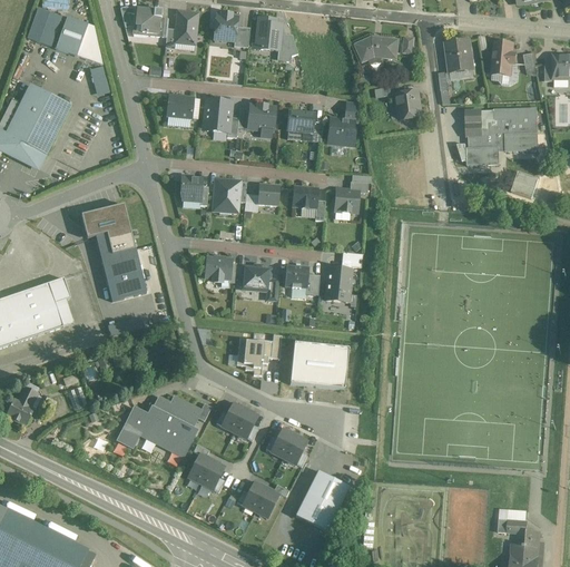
[(120,7),(121,11),(125,23),(130,22),(127,6),(120,7)]
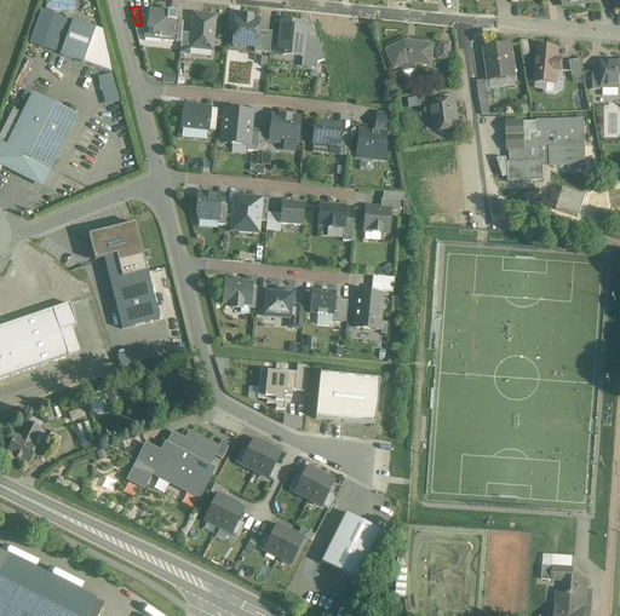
[(148,7),(147,10),(144,35),(181,40),(183,19),(182,19),(173,18),(171,36),(154,35),(155,28),(148,27),(149,10),(167,11),(167,9),(148,7)]
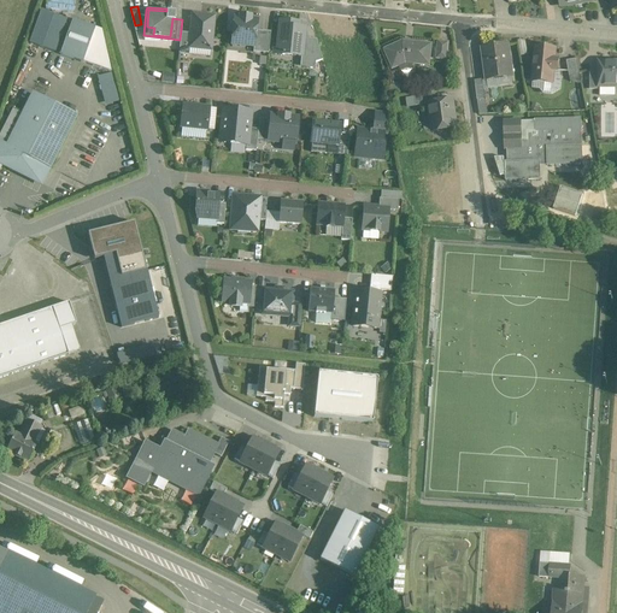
[(42,9),(39,18),(30,41),(53,48),(65,16),(42,9)]
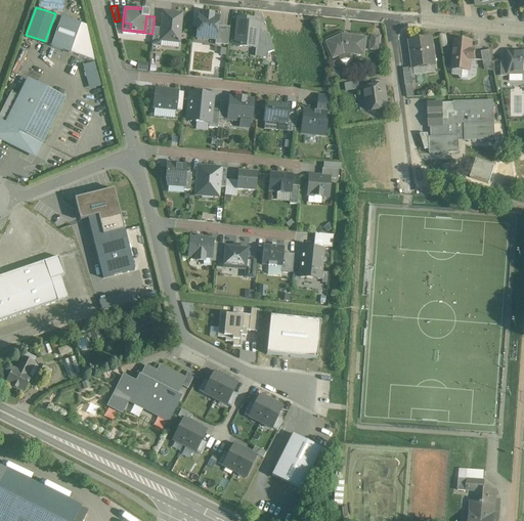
[(130,29),(143,31),(144,31),(146,15),(148,15),(148,8),(142,7),(141,7),(141,9),(126,8),(125,23),(131,24),(130,29)]
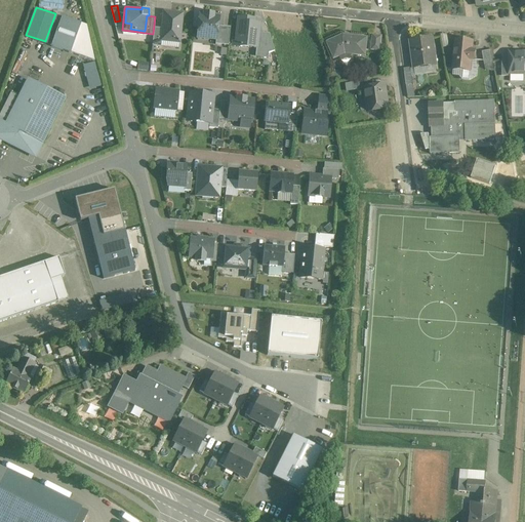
[(178,46),(179,32),(182,12),(164,10),(161,38),(161,39),(161,44),(178,46)]
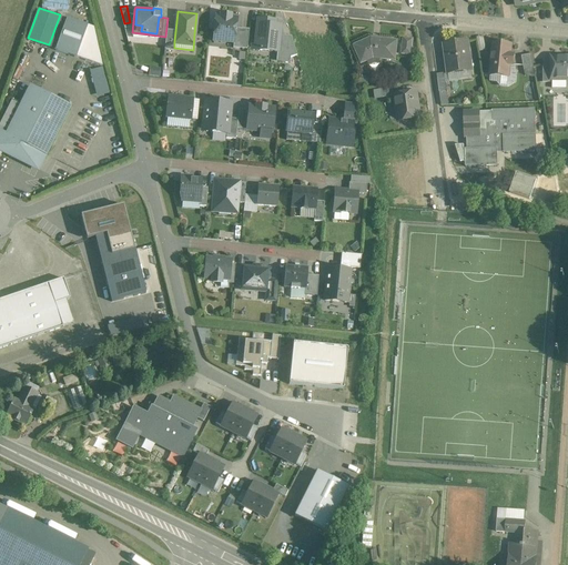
[(236,17),(233,17),(230,16),(230,12),(222,12),(221,16),(215,14),(213,38),(234,40),(236,17)]
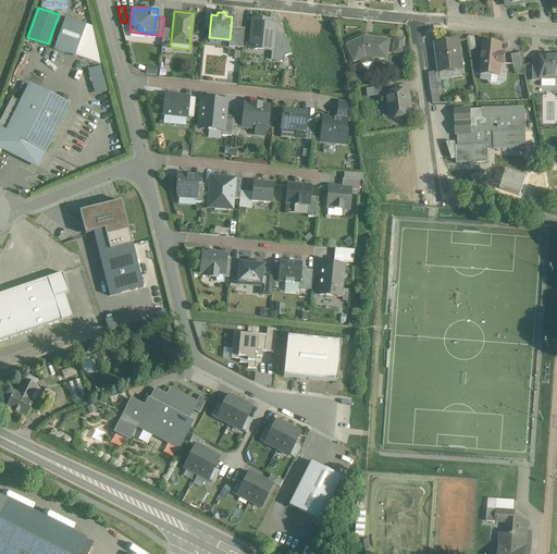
[(99,60),(93,24),(63,14),(53,46),(98,61),(99,60)]
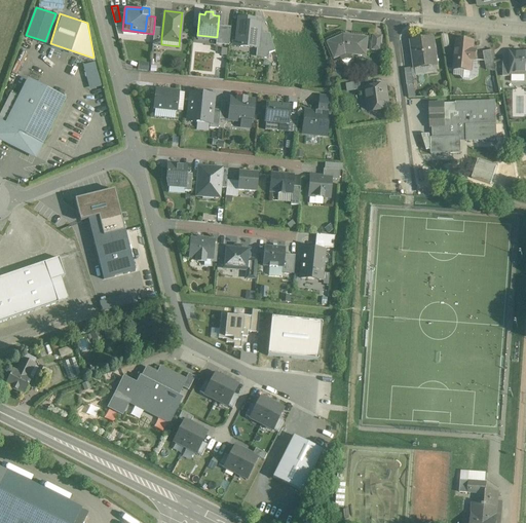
[(239,15),(237,32),(237,33),(236,40),(240,40),(240,44),(257,46),(259,22),(254,21),(255,17),(239,15)]
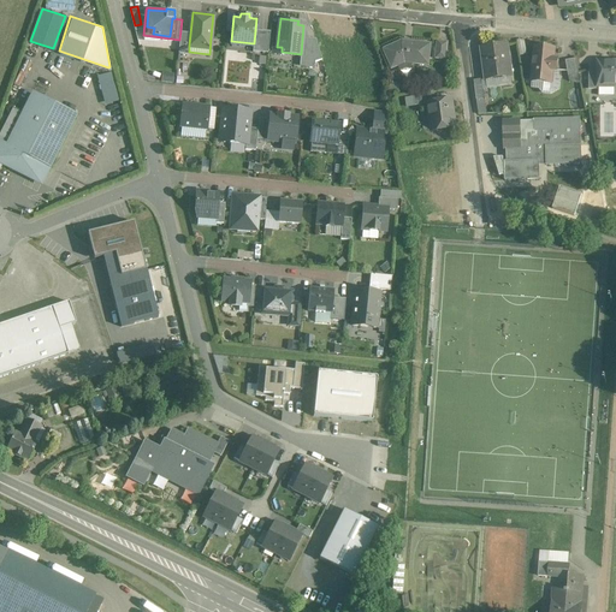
[(256,28),(255,34),(254,43),(253,43),(253,49),(267,51),(270,29),(256,28)]
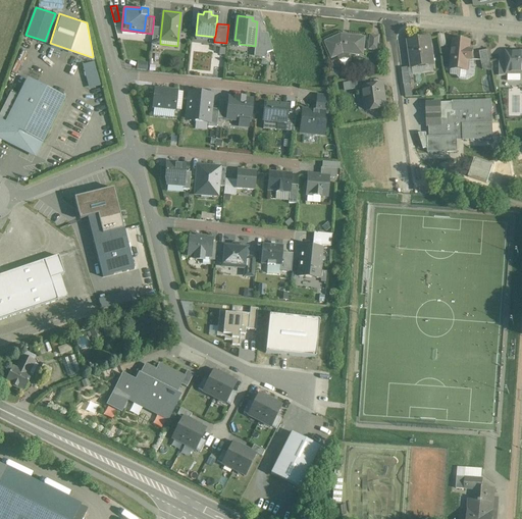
[(153,26),(151,44),(159,44),(160,44),(160,39),(160,38),(161,27),(153,26)]
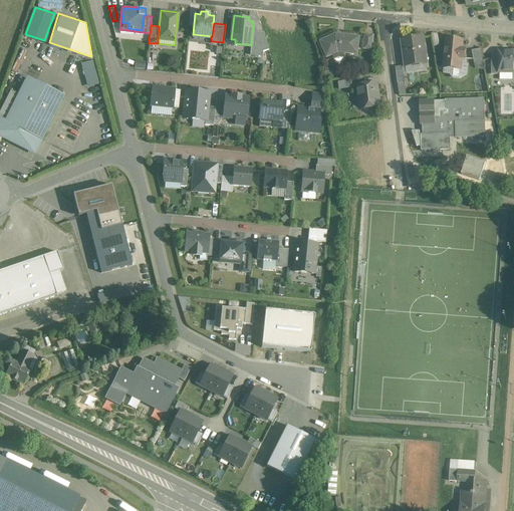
[(263,31),(258,30),(253,30),(251,45),(250,52),(262,53),(262,50),(268,48),(263,31)]
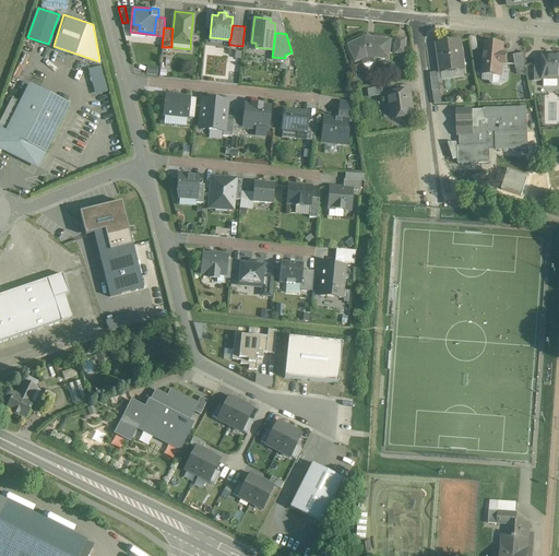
[(365,35),(359,37),(348,43),(355,59),(361,57),(361,56),(367,54),(369,54),(369,55),(388,57),(388,56),(390,38),(365,35)]
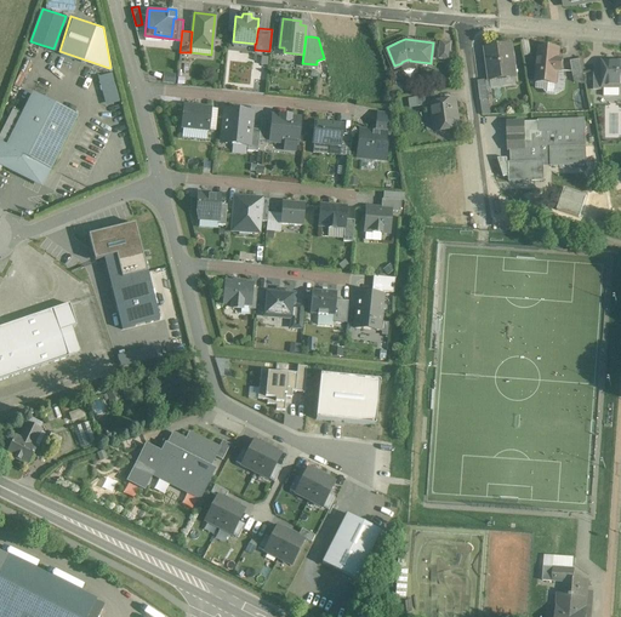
[(449,57),(450,47),(450,40),(442,39),(439,56),(449,57)]
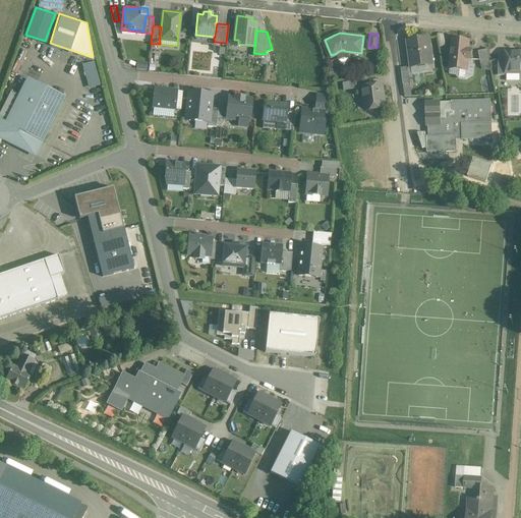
[(410,65),(427,63),(432,62),(428,36),(407,39),(410,65)]
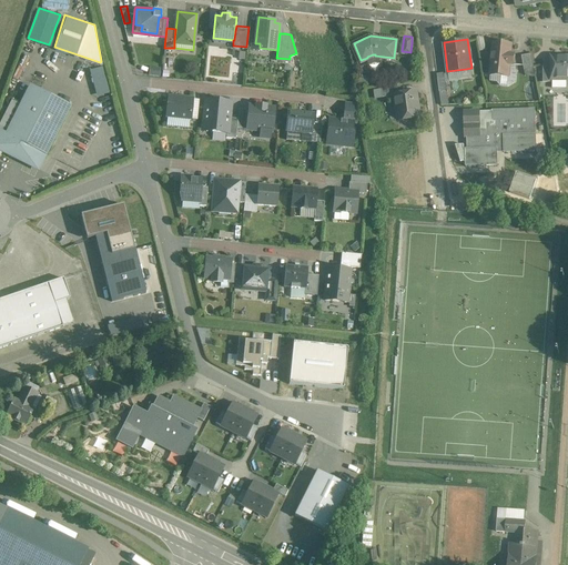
[(509,62),(511,63),(513,63),(513,62),(514,53),(510,52),(511,42),(493,40),(493,41),(489,72),(508,74),(509,62)]
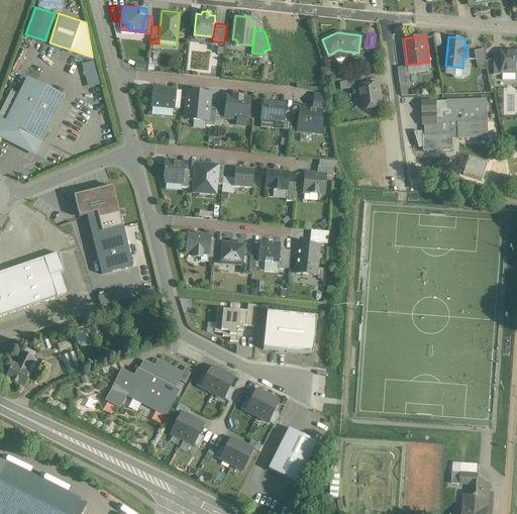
[(477,62),(484,61),(486,60),(484,46),(475,48),(477,62)]
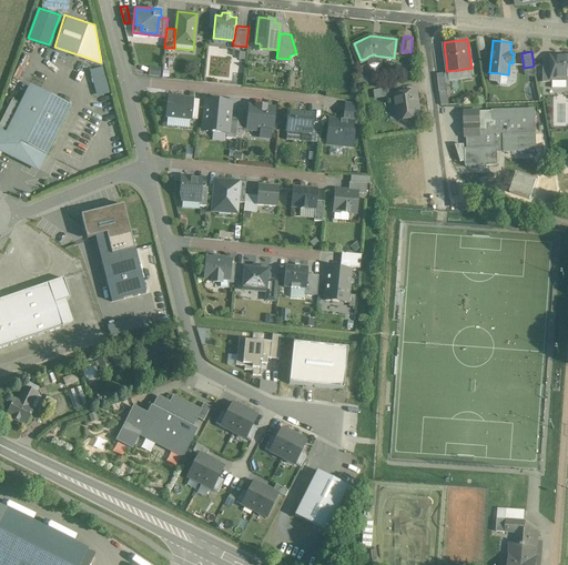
[(551,77),(565,77),(567,76),(567,54),(554,54),(551,54),(551,77)]
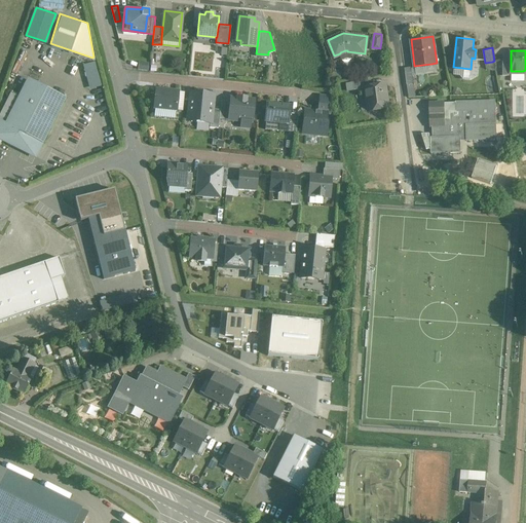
[(511,58),(508,58),(502,58),(502,71),(502,74),(508,74),(512,74),(512,73),(512,71),(511,71),(511,58)]
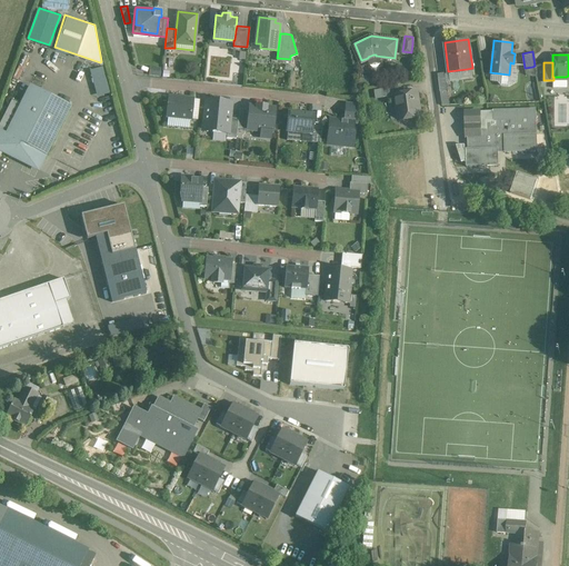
[(91,67),(97,95),(110,91),(103,65),(91,67)]
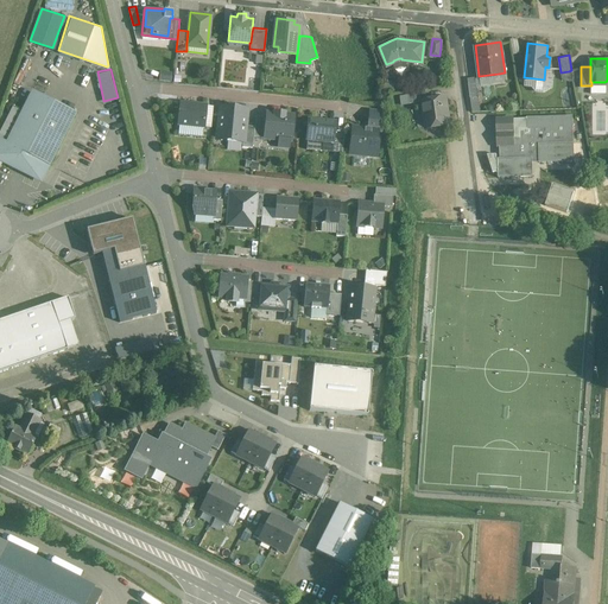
[(479,96),(477,91),(475,75),(467,76),(470,97),(479,96)]
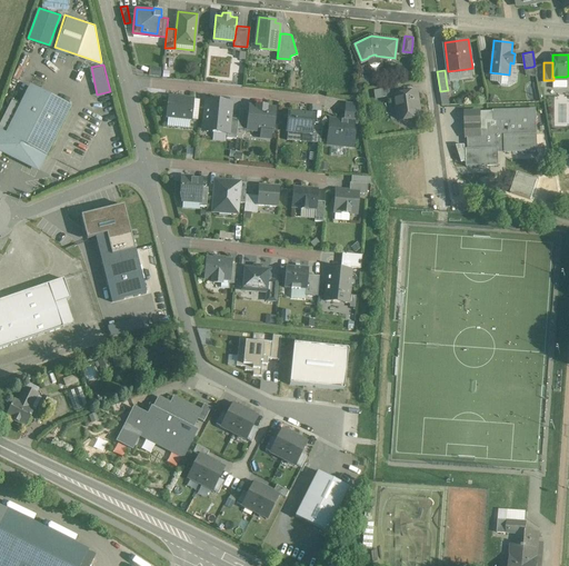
[(382,95),(386,95),(395,93),(395,92),(399,92),(398,82),(381,85),(382,95)]
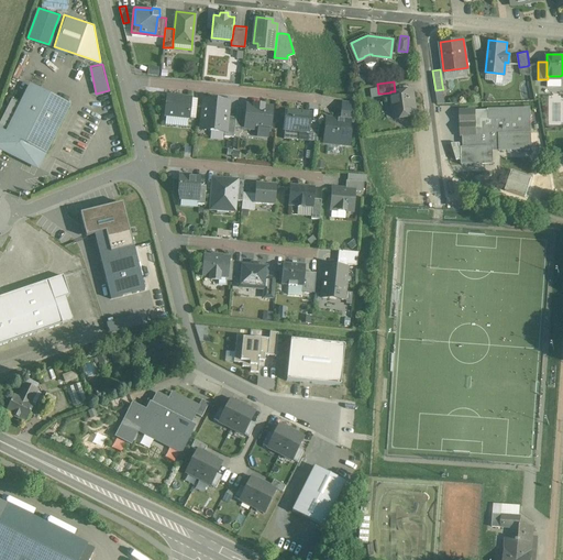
[(30,84),(25,91),(21,101),(7,130),(0,127),(0,145),(24,157),(31,144),(45,151),(69,103),(30,84)]
